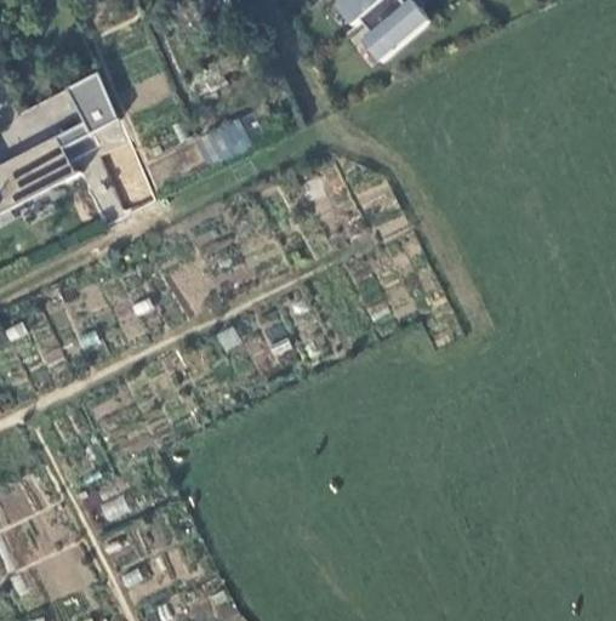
[(355,24),(363,17),(382,0),(342,0),(338,4),(355,24)]
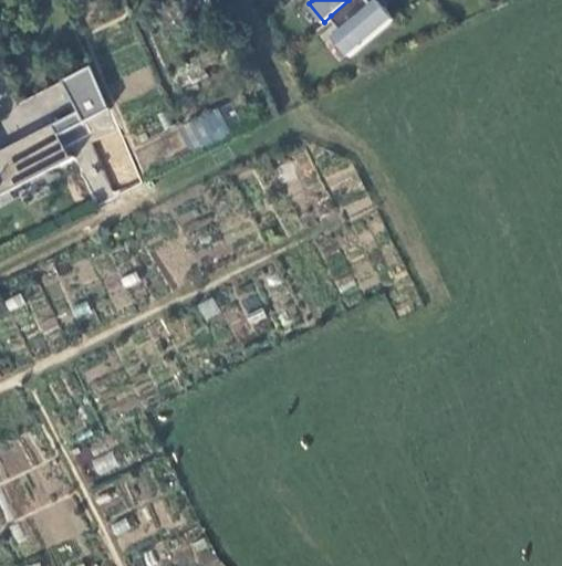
[(349,0),(331,16),(342,29),(333,35),(347,52),(392,16),(378,0),(349,0)]
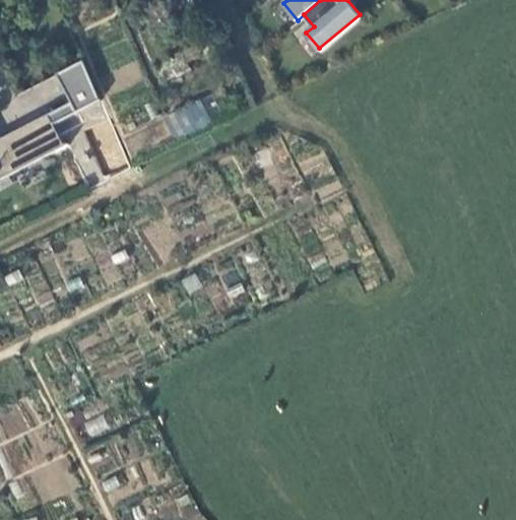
[(74,111),(100,100),(82,62),(57,73),(72,107),(74,111)]
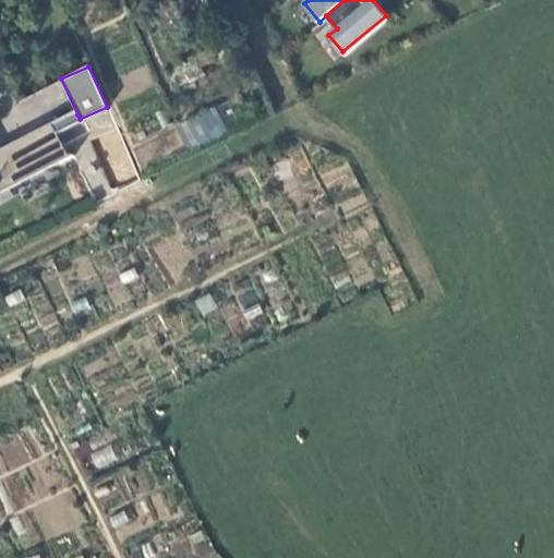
[(178,128),(190,152),(223,135),(211,110),(178,128)]
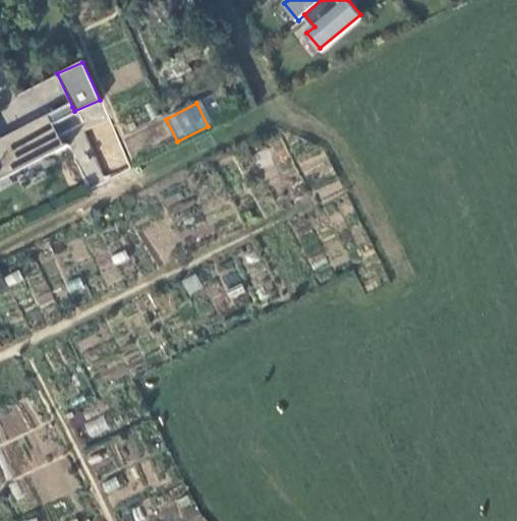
[(74,111),(72,107),(52,117),(55,121),(74,111)]
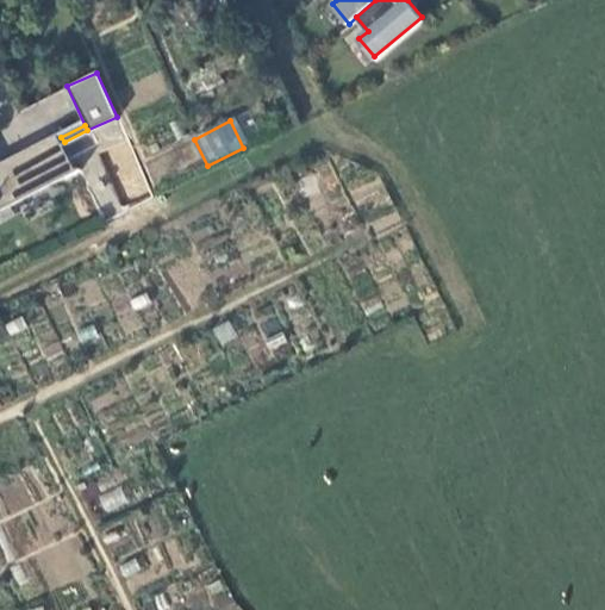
[(0,206),(78,168),(64,142),(61,137),(0,167),(0,206)]
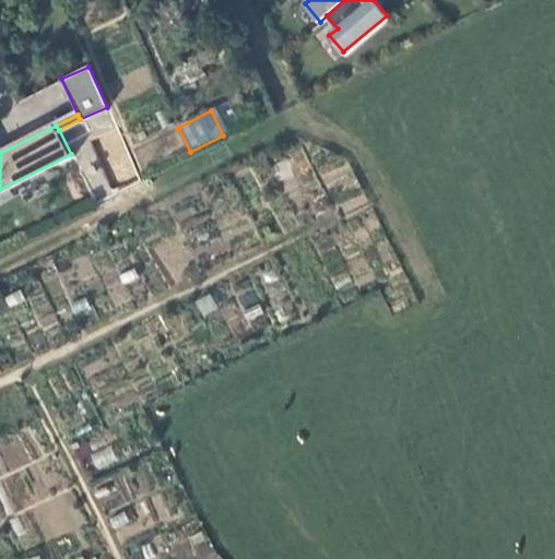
[(106,444),(85,454),(93,471),(114,462),(106,444)]
